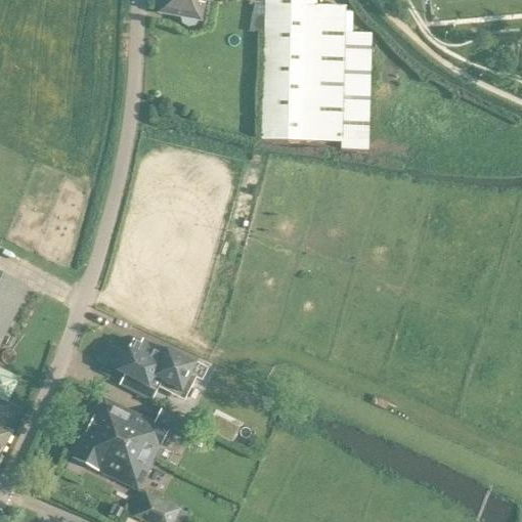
[(162,0),(160,10),(202,17),(205,0),(162,0)]
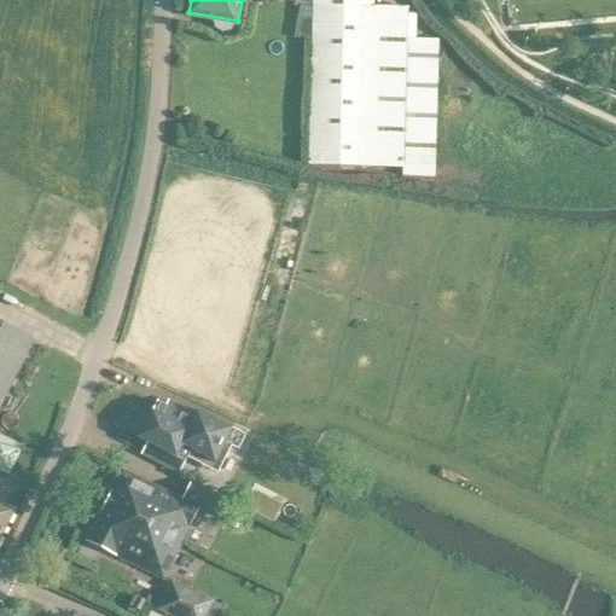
[(303,0),(297,35),(313,36),(309,163),(368,166),(404,167),(404,174),(435,174),(439,36),(407,35),(407,6),(375,5),(375,0),(306,0),(303,0)]
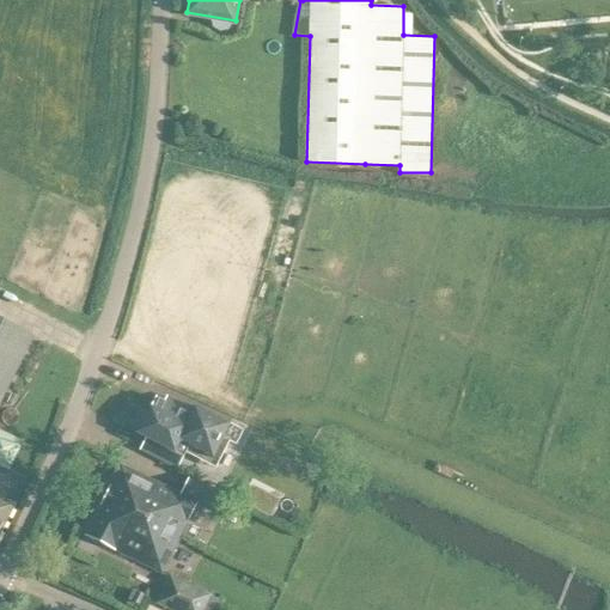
[(0,404),(36,334),(0,316),(0,404)]
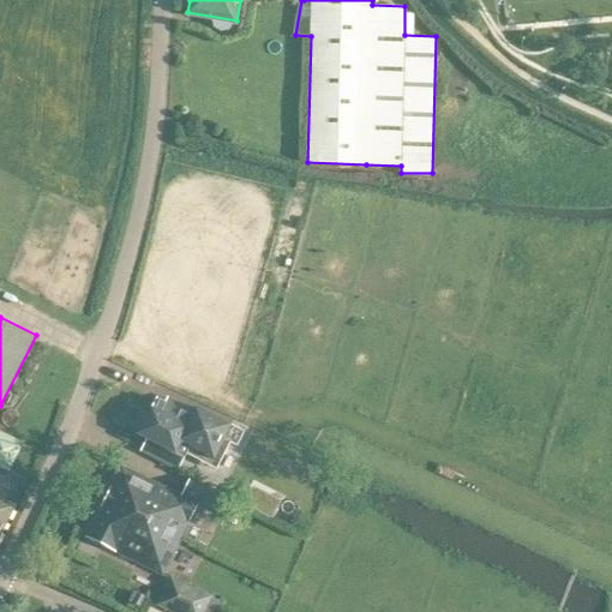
[(143,445),(177,463),(186,444),(214,457),(231,419),(204,407),(199,413),(160,393),(138,432),(148,437),(143,445)]
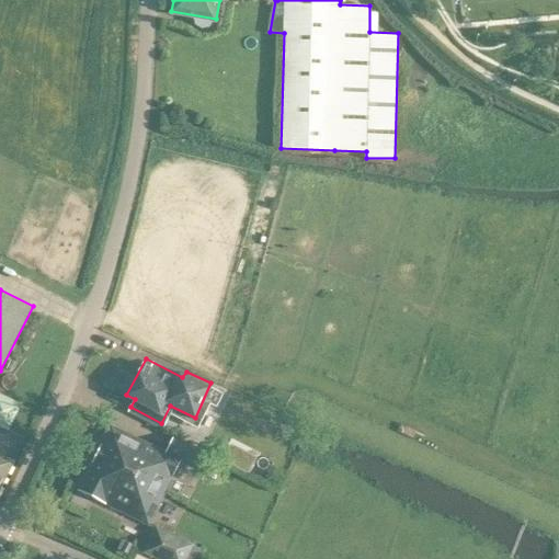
[(0,423),(9,429),(21,403),(0,392),(0,423)]
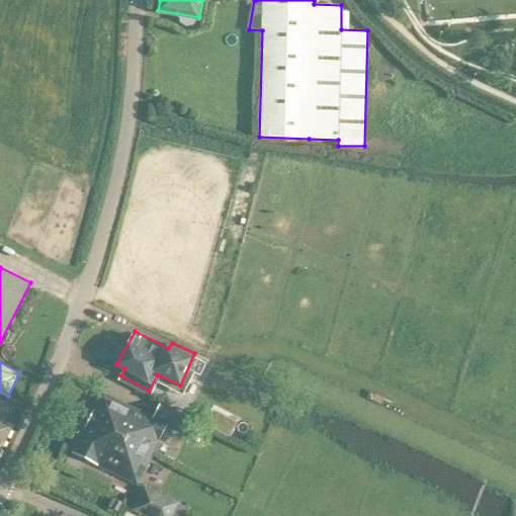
[(113,432),(153,452),(166,425),(184,434),(191,419),(160,404),(153,417),(103,392),(94,410),(118,422),(113,432)]
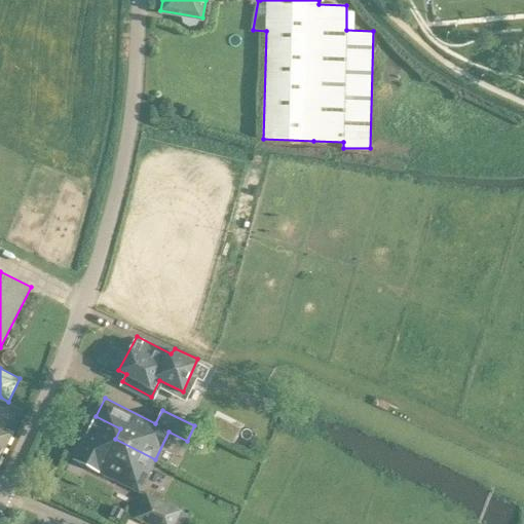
[(96,416),(74,458),(140,490),(155,459),(115,439),(120,428),(96,416)]
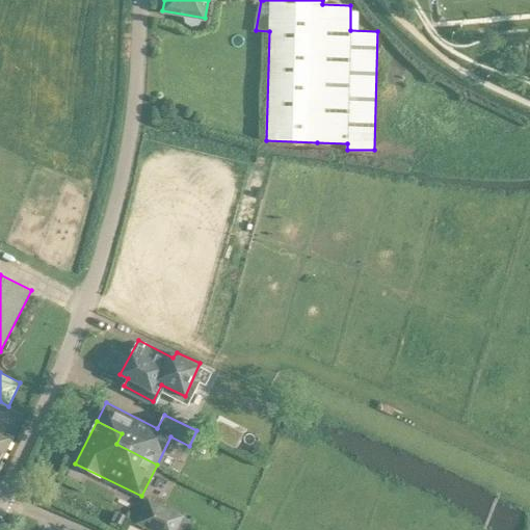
[(0,462),(14,436),(0,429),(0,462)]
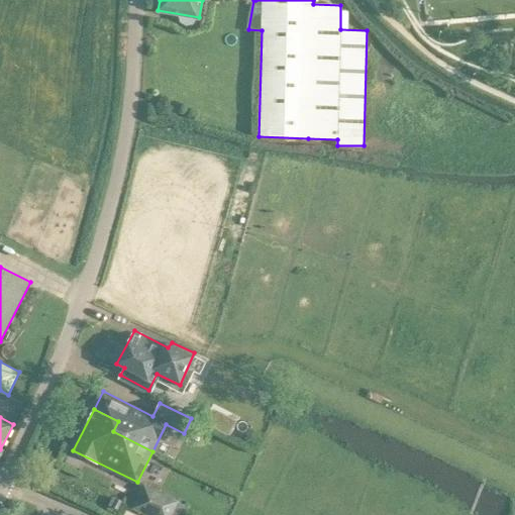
[(171,514),(178,501),(145,486),(134,508),(149,514),(171,514)]
